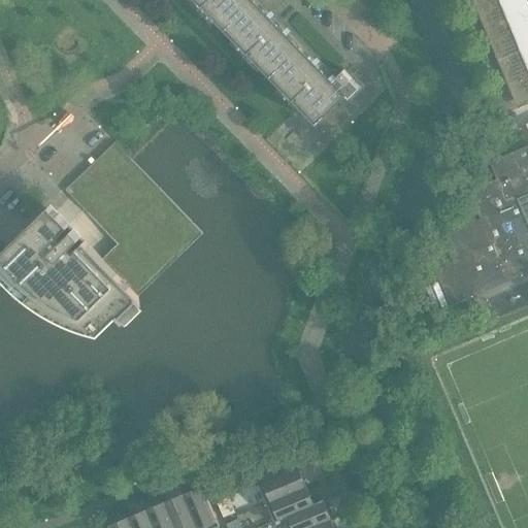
[(272,18),(255,0),(198,0),(319,123),(348,95),(351,98),(362,87),(353,78),(354,78),(344,69),(339,75),(334,80),(272,18)]
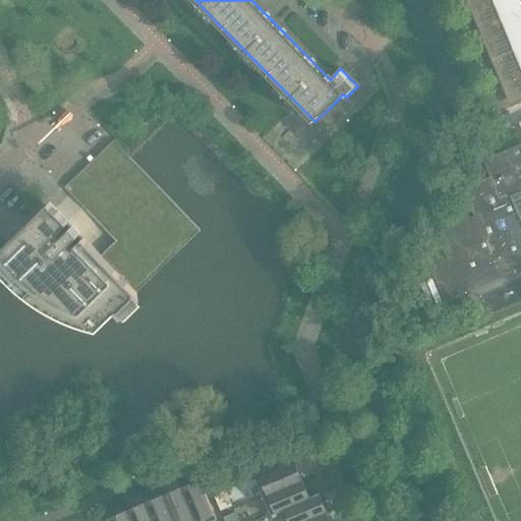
[(520,103),(520,67),(493,0),(466,0),(511,108),(520,103)]
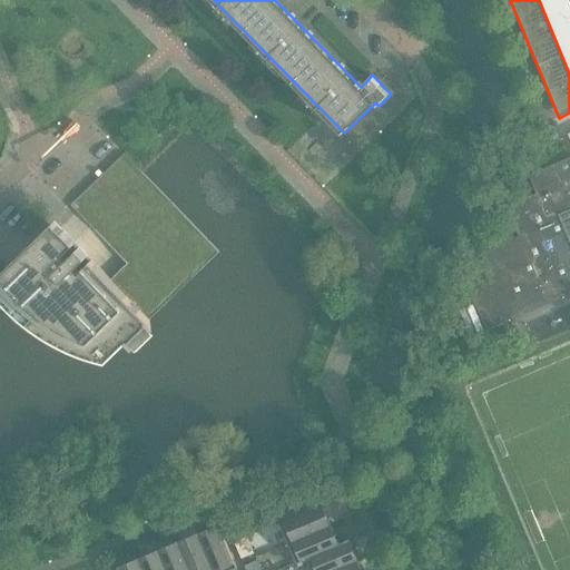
[(107,362),(219,253),(141,173),(124,155),(71,206),(127,264),(119,272),(110,281),(55,223),(0,275),(0,296),(8,305),(18,315),(29,324),(41,333),(53,341),(66,347),(79,353),(92,359),(107,362)]
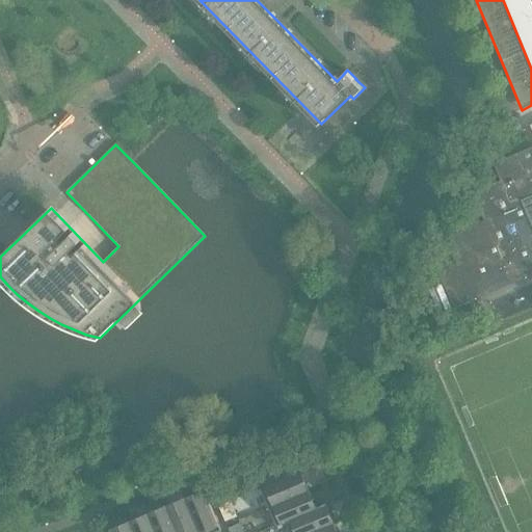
[(433,260),(454,309),(528,277),(529,282),(531,280),(531,148),(495,164),(501,182),(472,194),(483,221),(479,223),(477,217),(447,231),(456,253),(453,254),(452,251),(433,260)]
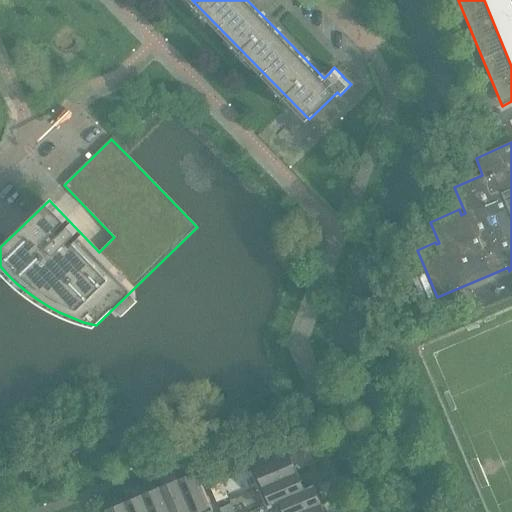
[(290,455),(282,436),(241,453),(249,472),(290,455)]
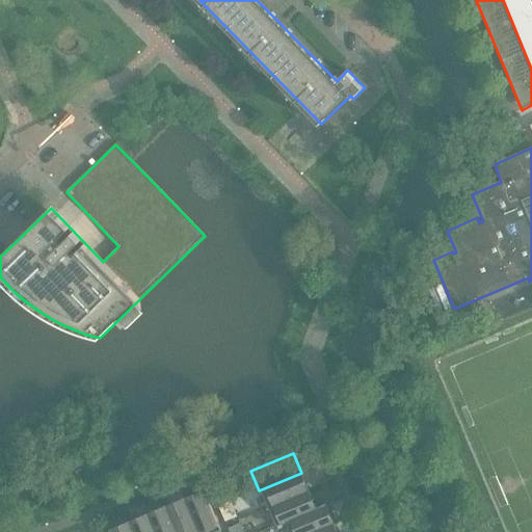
[(309,490),(301,473),(259,490),(267,509),(309,490)]
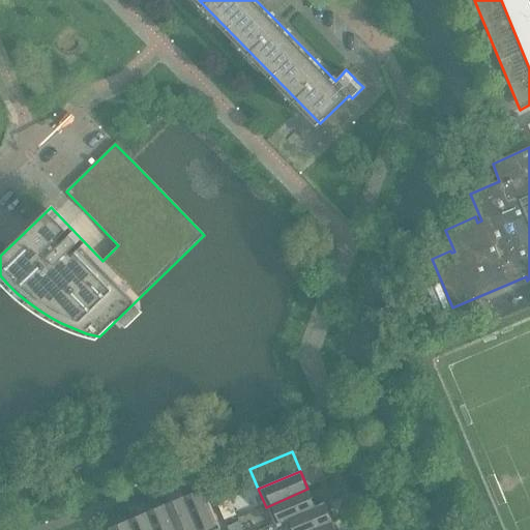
[(230,500),(224,486),(212,491),(218,505),(230,500)]
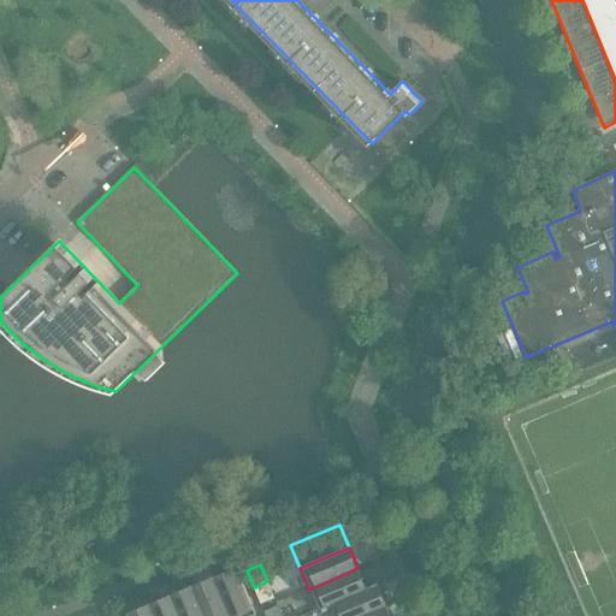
[(253,615),(258,615),(237,567),(214,576),(230,615),(253,615)]
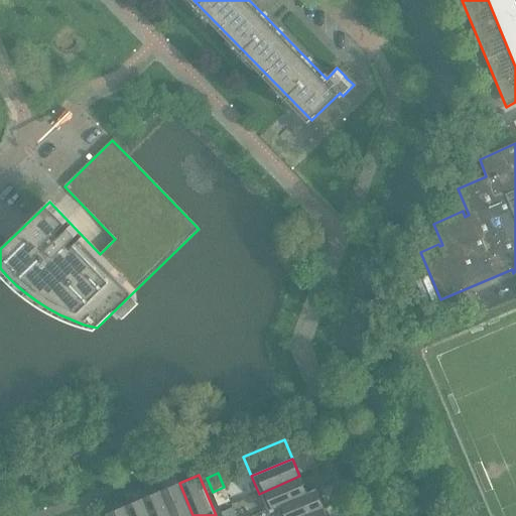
[(276,507),(306,494),(306,493),(299,476),(259,494),(267,512),(276,508),(276,507)]
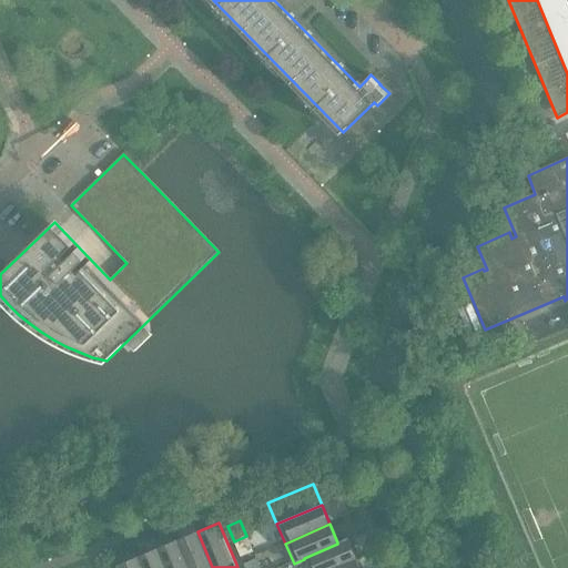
[(212,567),(198,531),(176,540),(188,567),(212,567)]
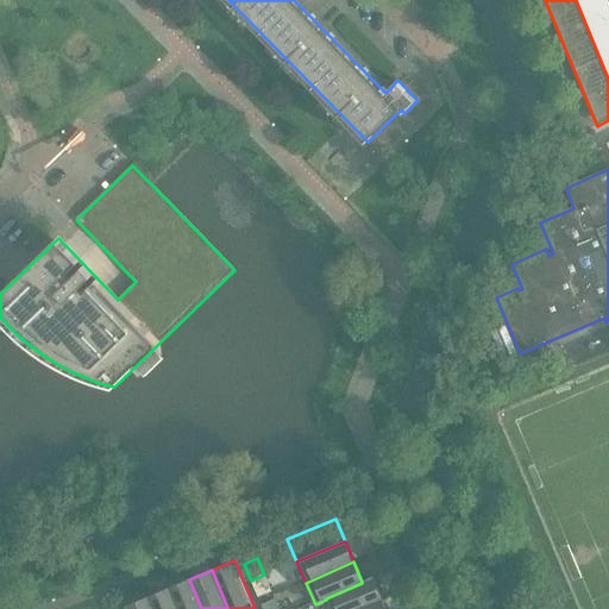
[(271,592),(264,575),(251,581),(258,597),(271,592)]
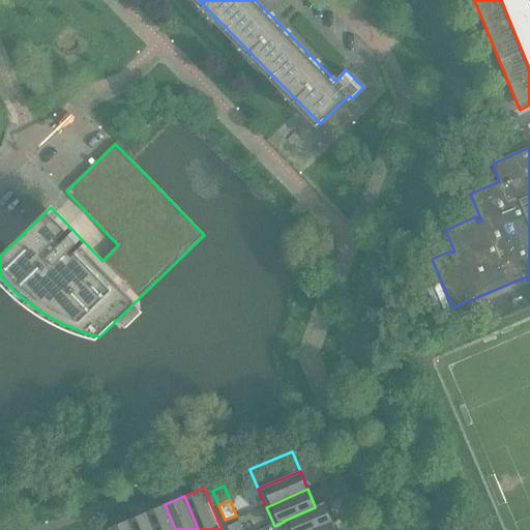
[(313,529),(333,522),(325,503),(325,502),(315,506),(315,507),(284,521),(284,522),(288,529),(313,529)]
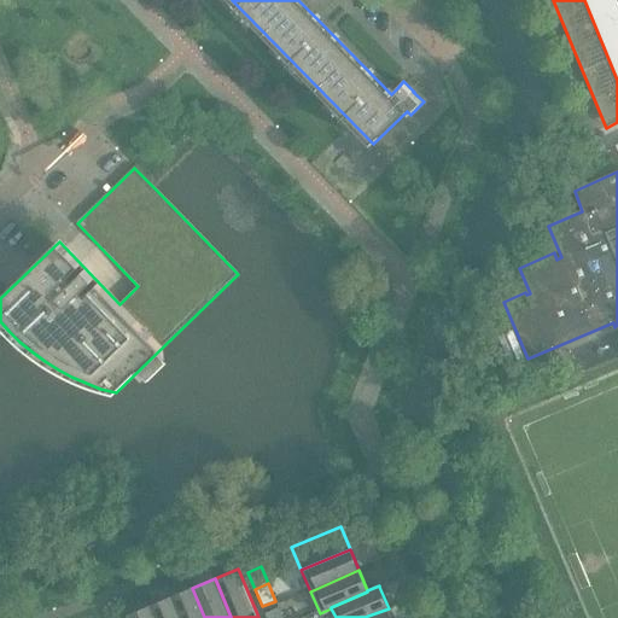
[(204,617),(192,588),(170,596),(179,617),(204,617)]
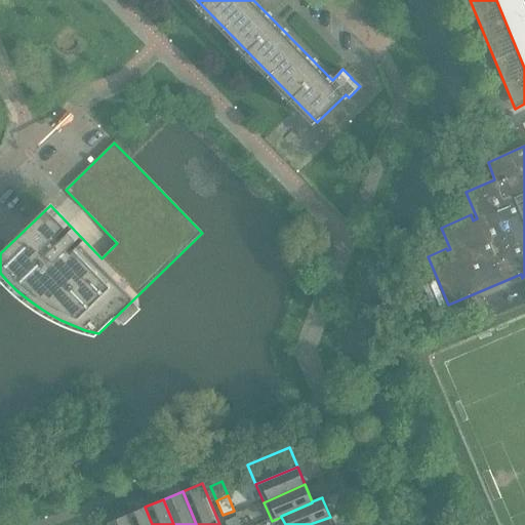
[(152,524),(145,507),(126,515),(130,524),(152,524)]
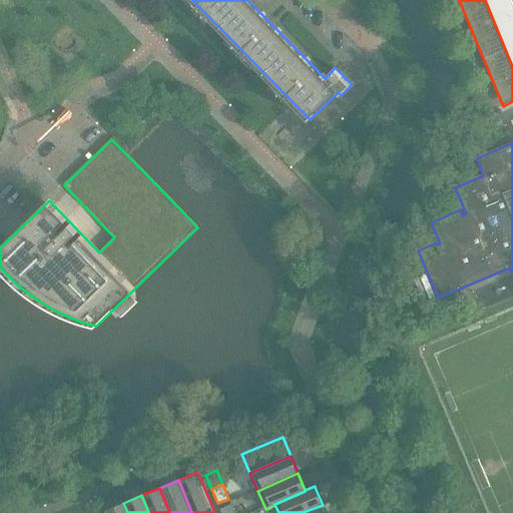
[(127,512),(123,503),(105,510),(106,512),(127,512)]
